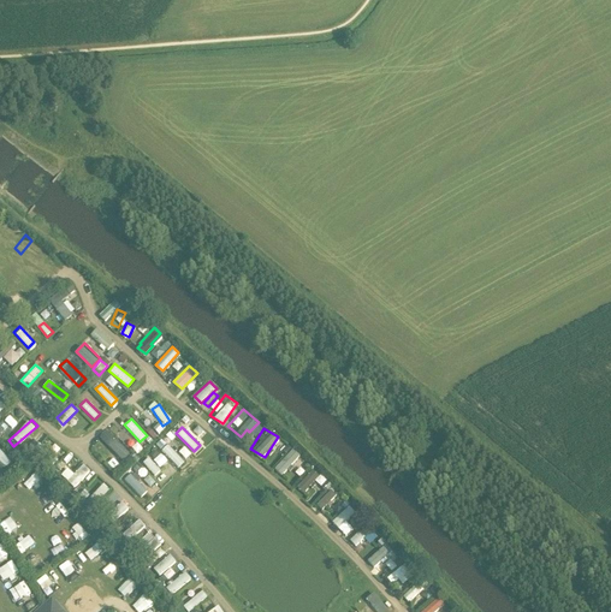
[(104,438),(123,457),(129,452),(108,433),(104,438)]
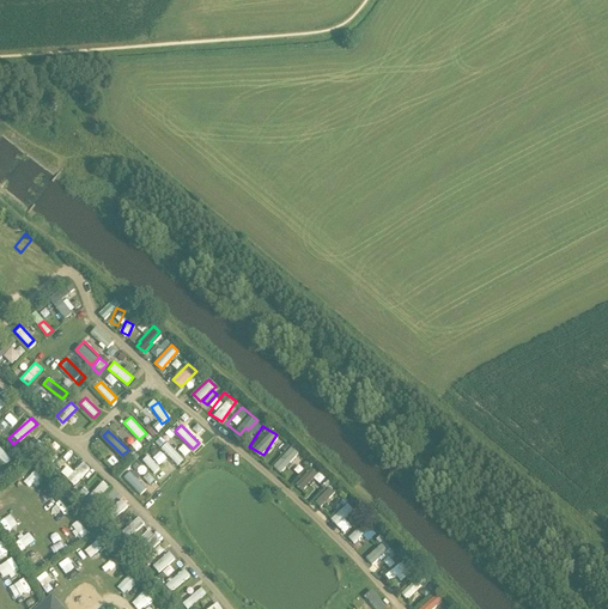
[(174,460),(180,454),(163,437),(156,443),(174,460)]
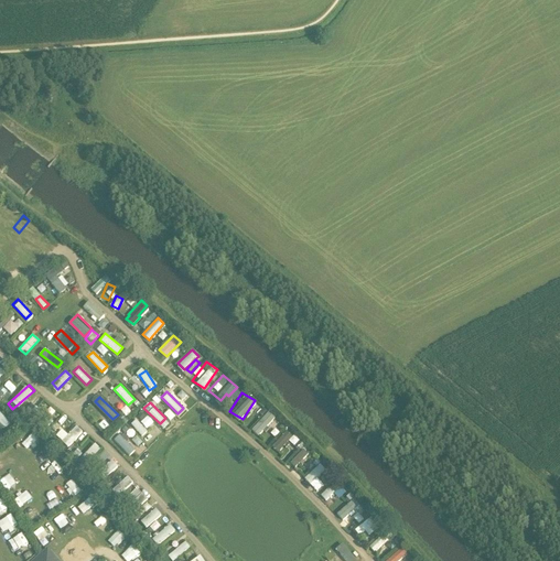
[(50,424),(53,419),(35,406),(31,411),(50,424)]
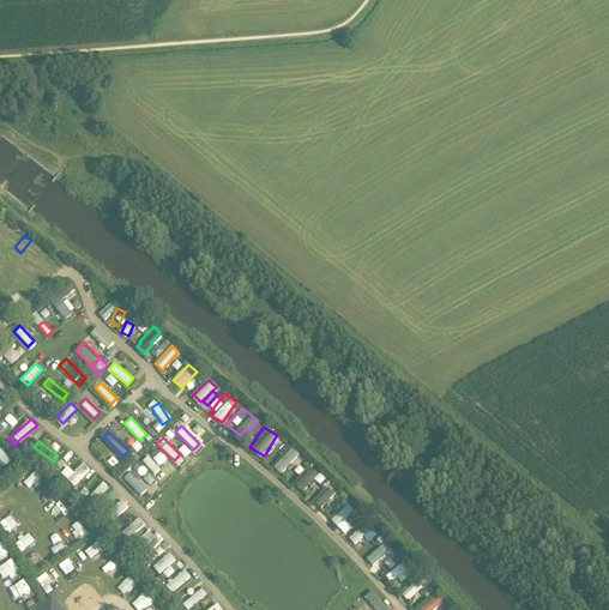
[(0,458),(5,464),(11,459),(0,447),(0,458)]
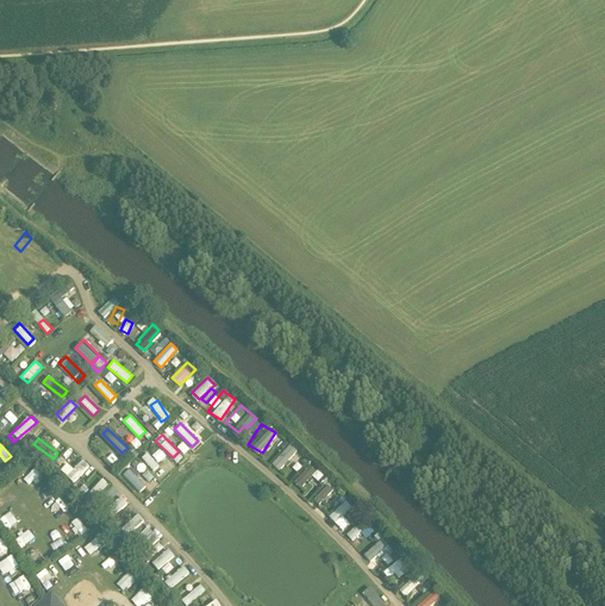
[(280,469),(297,451),(289,444),(273,461),(280,469)]
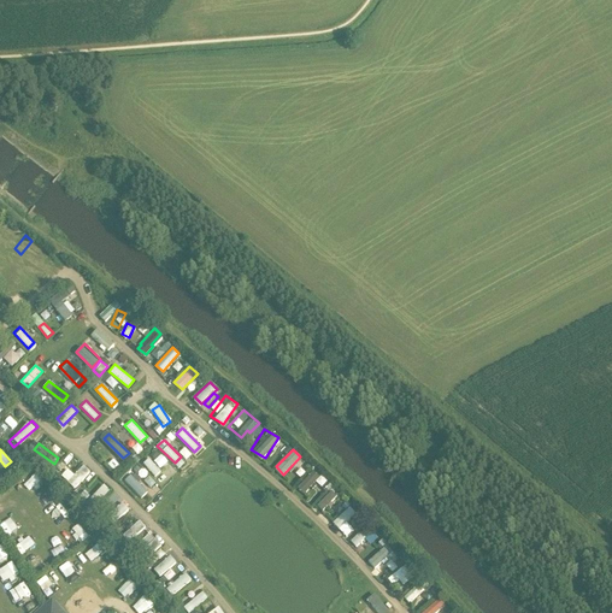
[(148,457),(142,463),(156,476),(162,471),(148,457)]
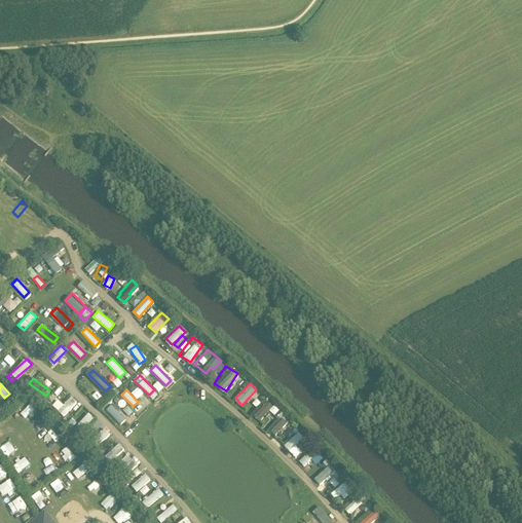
[(67,413),(77,402),(71,396),(61,406),(67,413)]
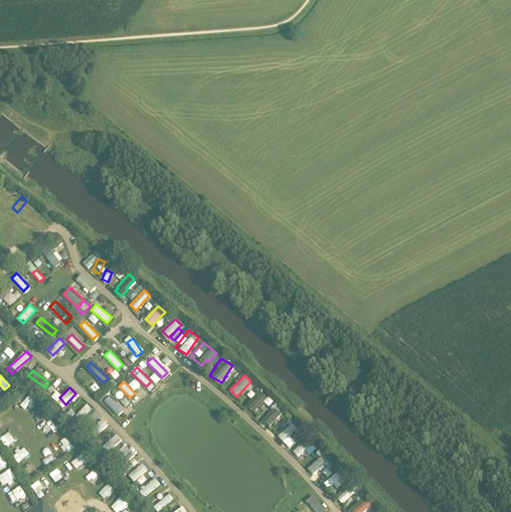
[(252,391),(246,403),(262,410),(268,398),(252,391)]
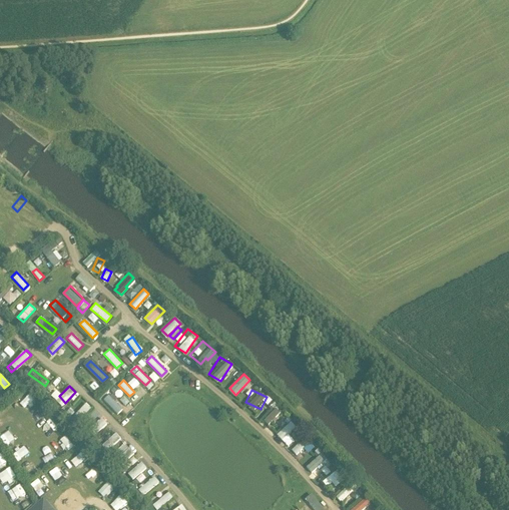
[(117,414),(123,409),(108,393),(103,399),(117,414)]
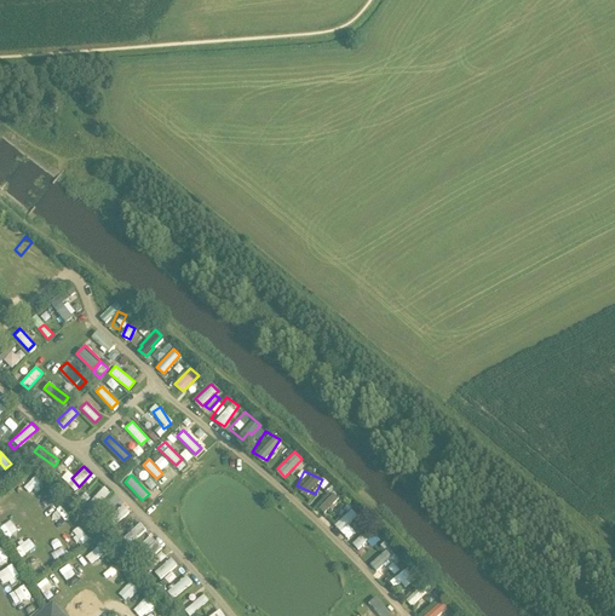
[(104,485),(93,498),(99,504),(110,490),(104,485)]
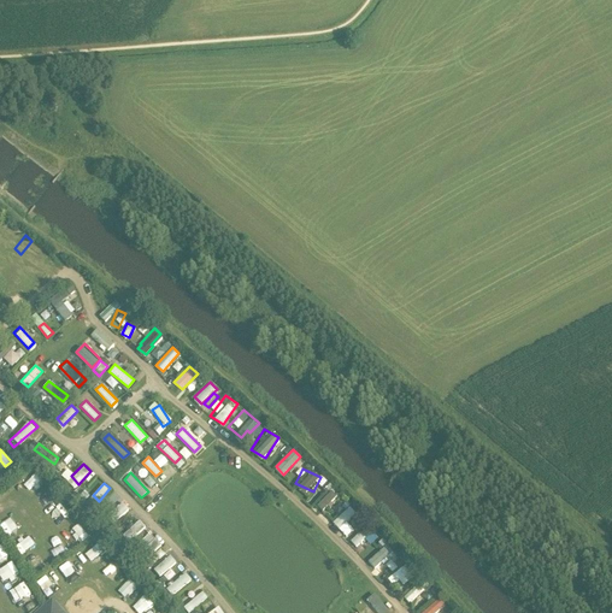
[(323,508),(337,494),(333,489),(317,504),(323,508)]
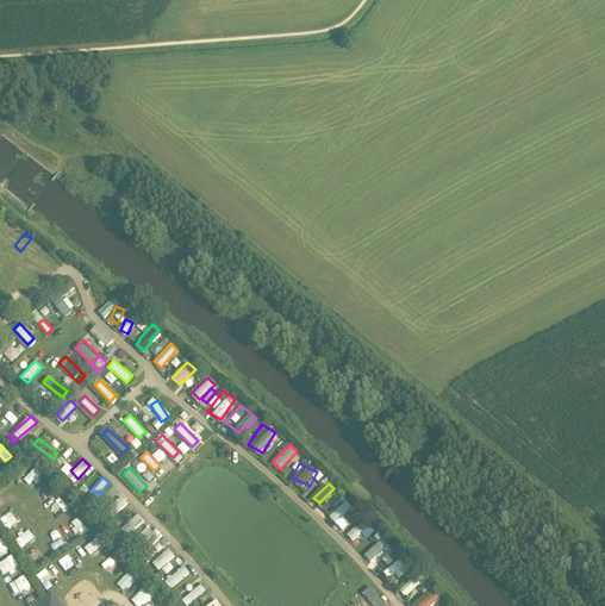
[(118,511),(126,503),(117,493),(108,501),(118,511)]
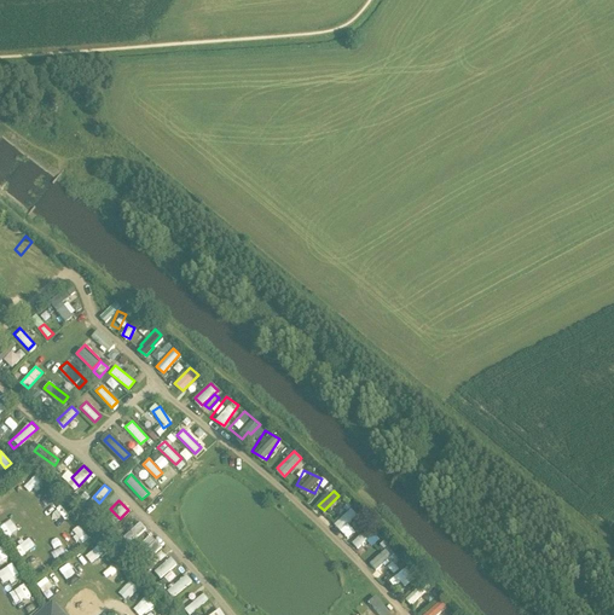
[(332,523),(341,531),(358,515),(351,506),(332,523)]
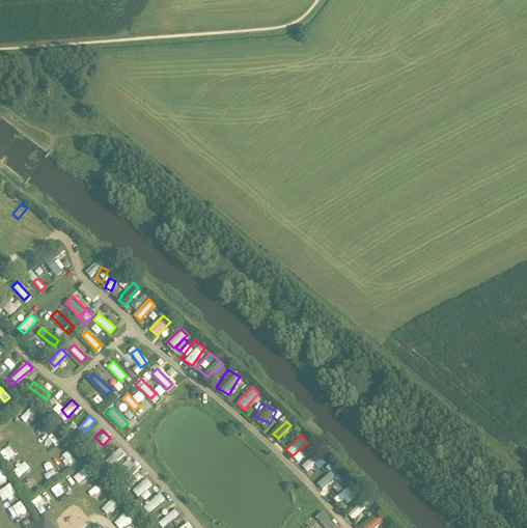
[(120,446),(102,462),(108,468),(126,453),(120,446)]
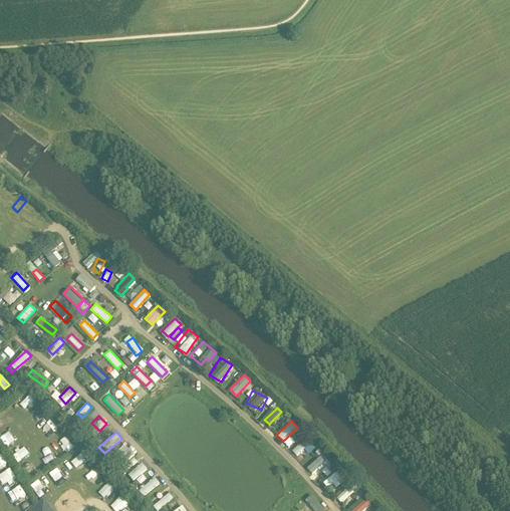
[(304,437),(291,450),(296,456),(310,443),(304,437)]
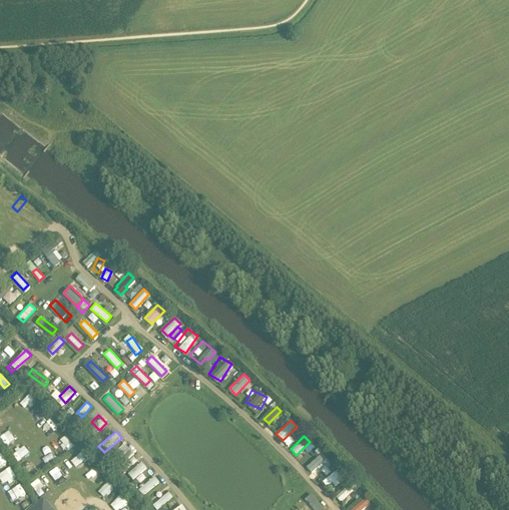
[(128,446),(117,458),(124,464),(134,452),(128,446)]
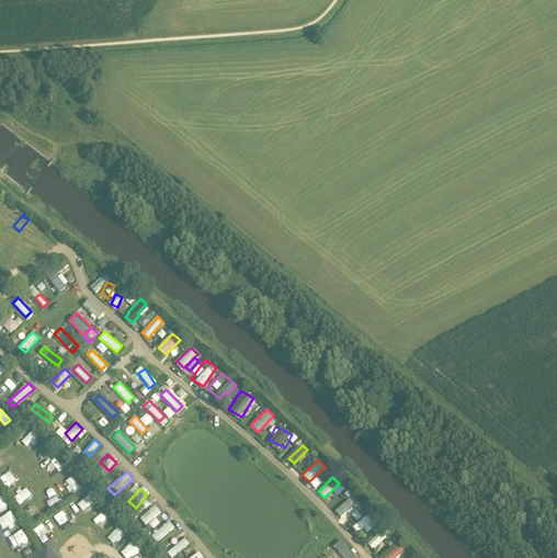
[(342,514),(354,503),(349,498),(337,508),(342,514)]
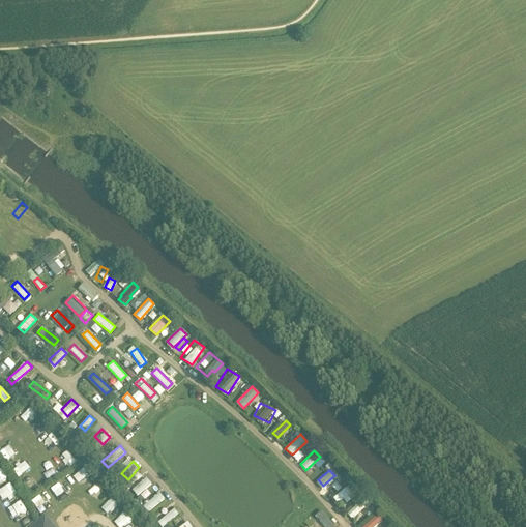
[(339,474),(334,478),(340,485),(344,480),(339,474)]
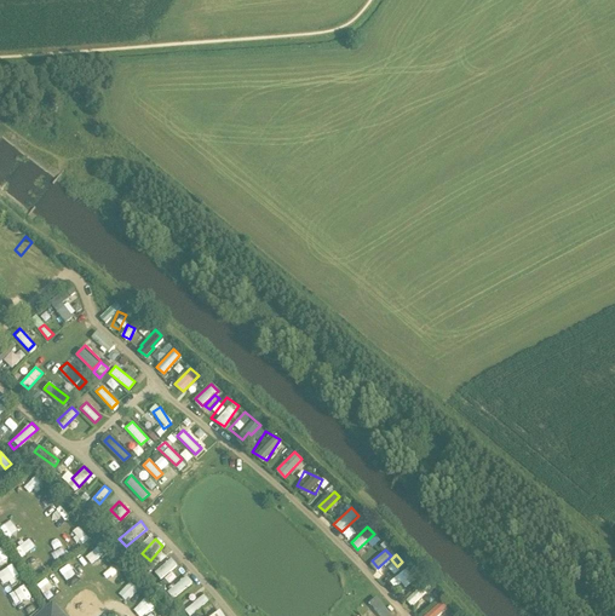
[(153,570),(160,579),(178,565),(171,557),(153,570)]
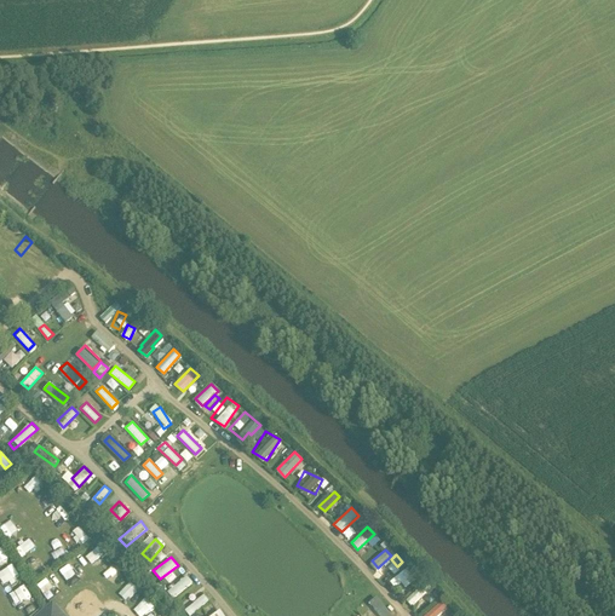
[(390,580),(395,587),(414,573),(408,565),(390,580)]
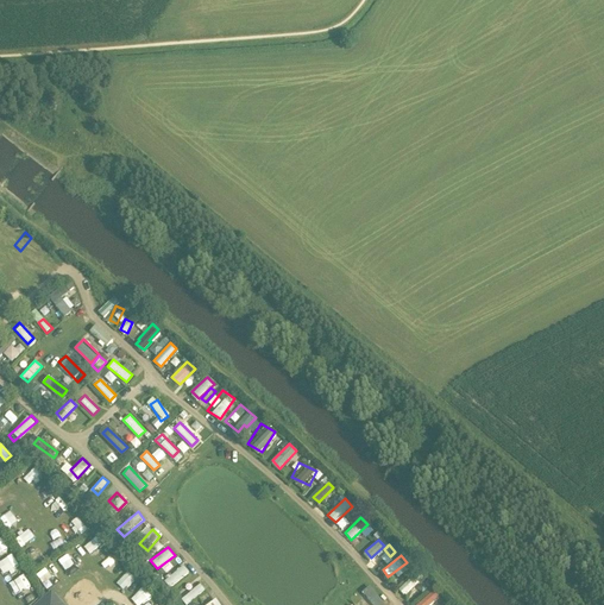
[(171,588),(189,571),(182,563),(163,580),(171,588)]
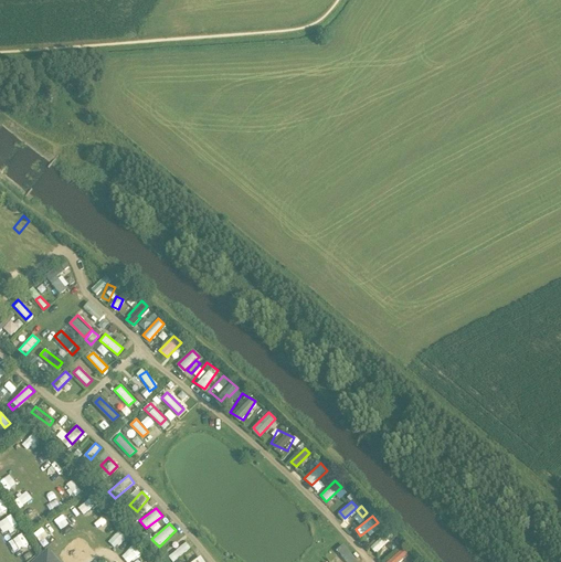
[(370,547),(376,553),(393,536),(388,530),(370,547)]
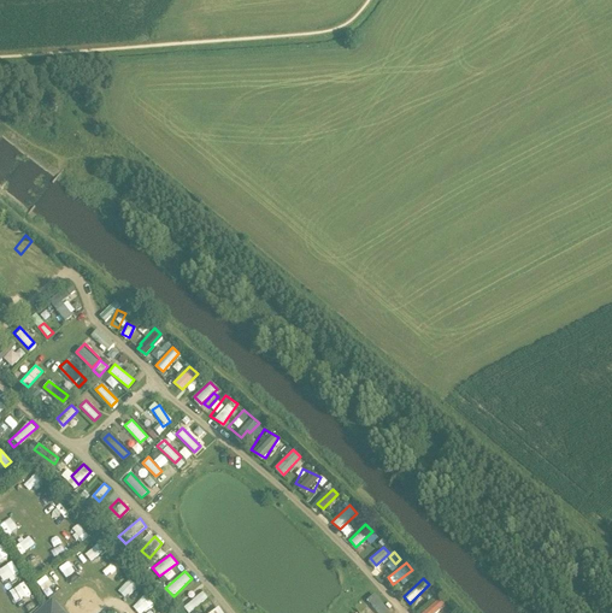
[(202,590),(183,606),(188,612),(209,597),(202,590)]
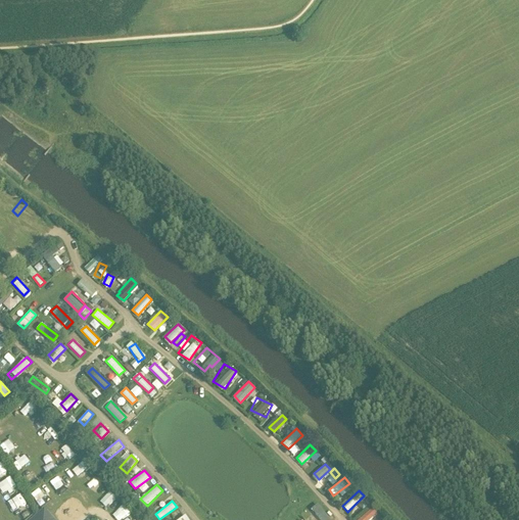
[(52,519),(41,506),(24,519),(52,519)]
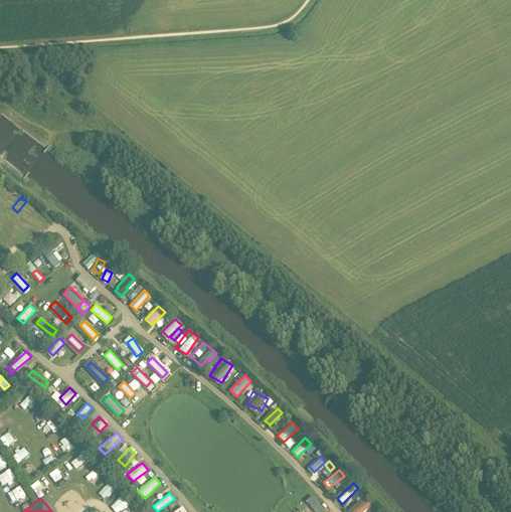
[(308,507),(312,511),(326,511),(328,511),(317,499),(308,507)]
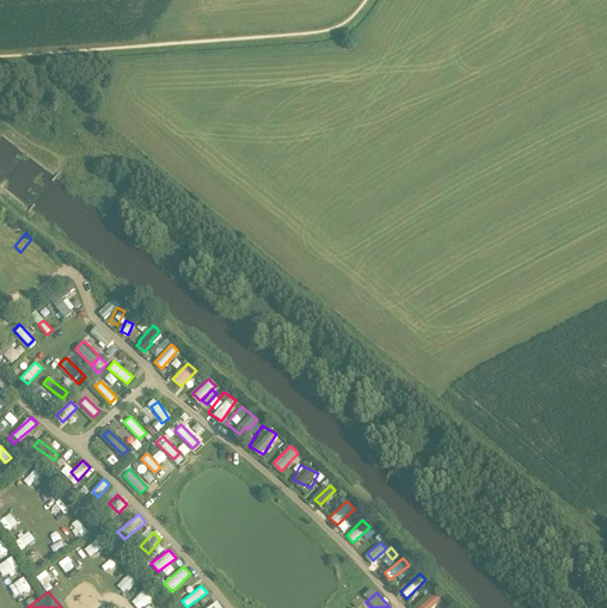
[(435,593),(418,607),(433,607),(442,600),(435,593)]
